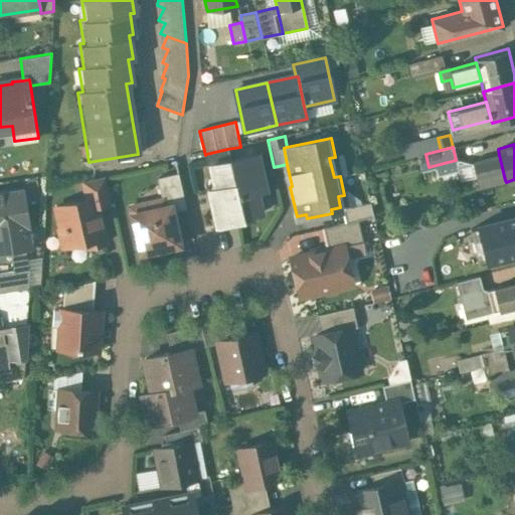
[(227,149),(206,154),(209,167),(210,166),(230,161),(227,149)]
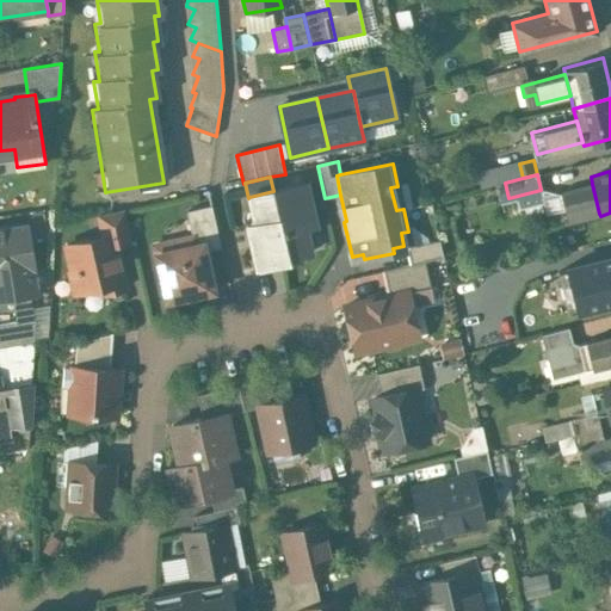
[(273,191),(250,197),(257,223),(248,226),(258,267),(300,258),(300,254),(310,252),(306,227),(315,224),(307,184),(273,191)]
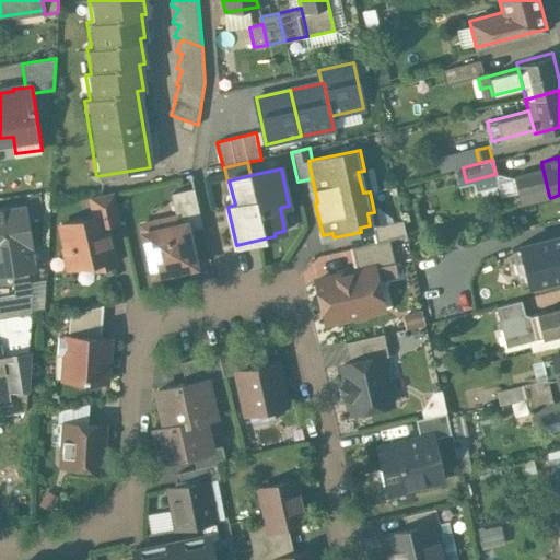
[(543,168),(512,176),(520,203),(549,196),(543,168)]
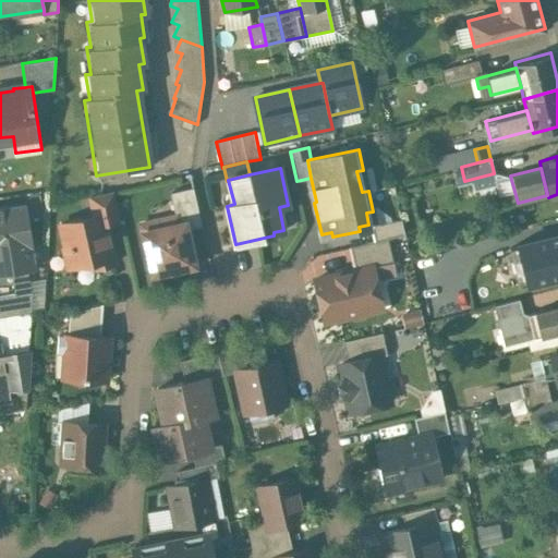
[(193,187),(170,193),(176,216),(178,223),(185,221),(187,229),(202,226),(193,187)]
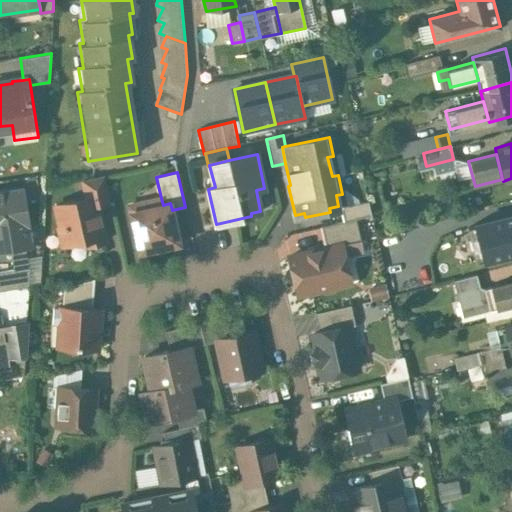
[(104,175),(82,180),(86,198),(95,196),(97,204),(110,201),(104,175)]
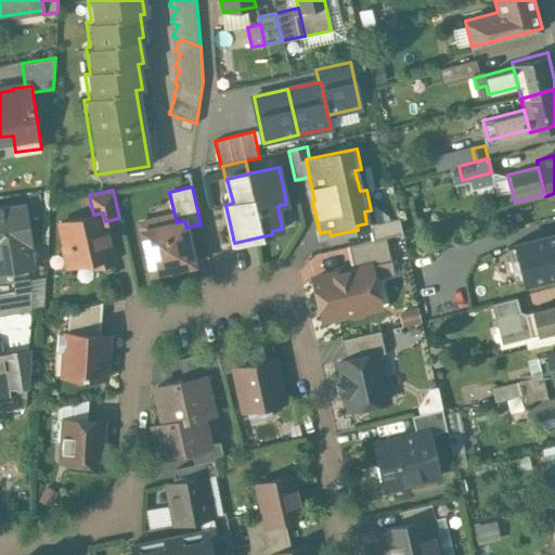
[(24,206),(0,209),(0,269),(10,268),(14,293),(31,289),(28,267),(34,267),(24,206)]
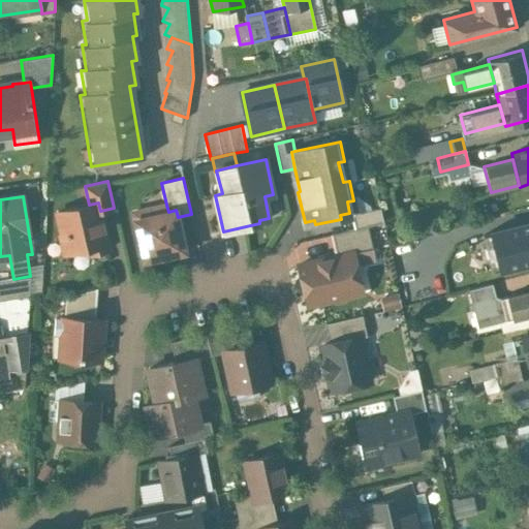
[(89,205),(58,212),(63,235),(66,235),(70,251),(88,247),(89,253),(109,249),(100,211),(98,203),(89,205)]
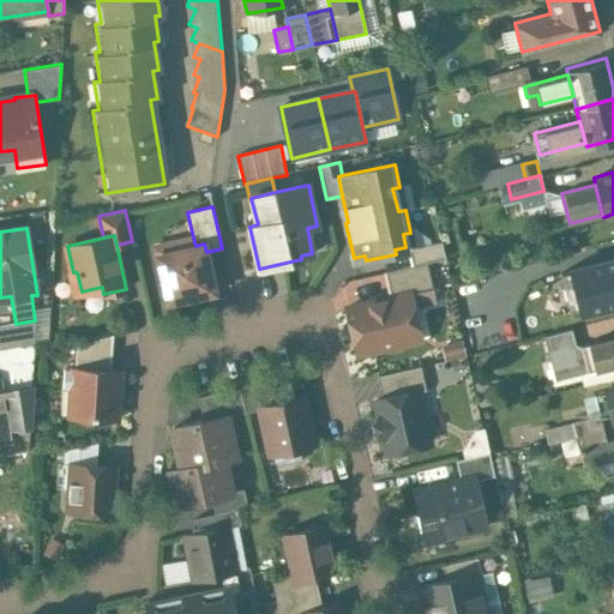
[(193,238),(155,246),(167,302),(215,292),(206,252),(204,244),(196,246),(193,238)]
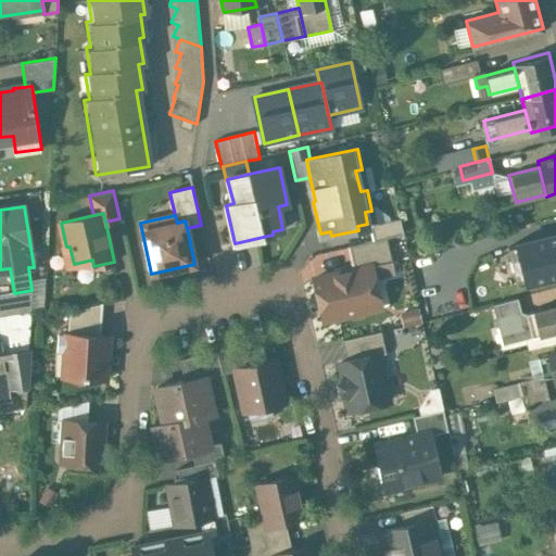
[(401,218),(373,225),(370,227),(374,240),(387,238),(404,234),(401,218)]
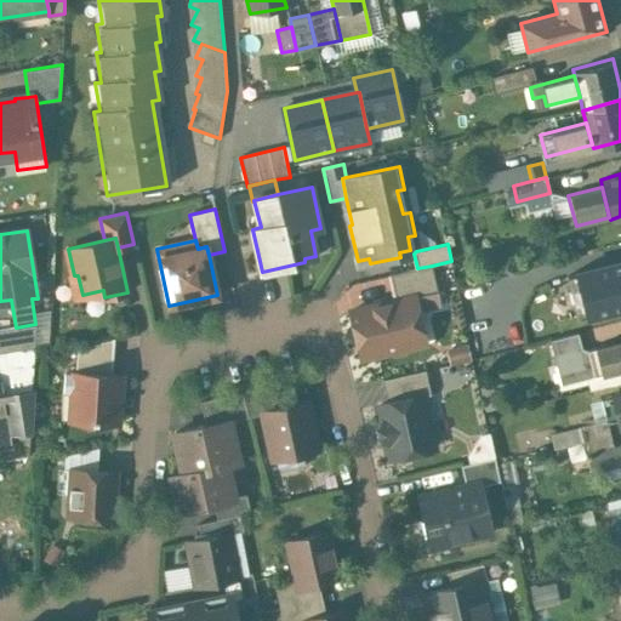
[(585,319),(620,311),(620,260),(574,271),(585,319)]
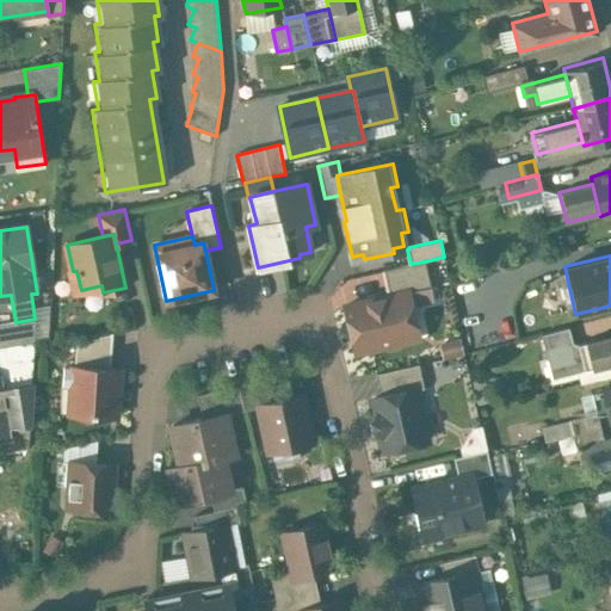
[(411,264),(383,271),(389,296),(408,291),(408,292),(431,288),(425,261),(411,264)]
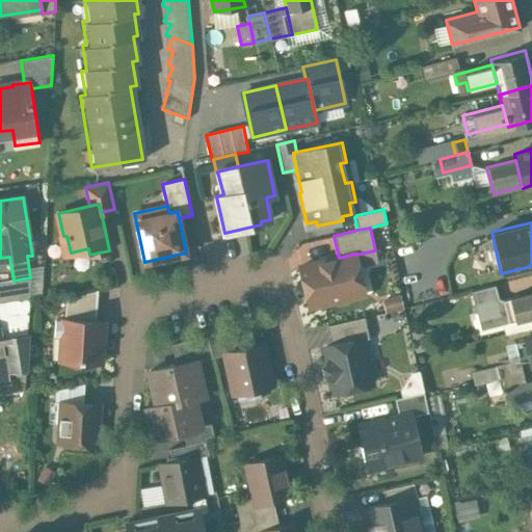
[(339,258),(300,266),(310,306),(331,301),(337,304),(346,301),(349,297),(365,293),(355,255),(355,254),(339,258)]
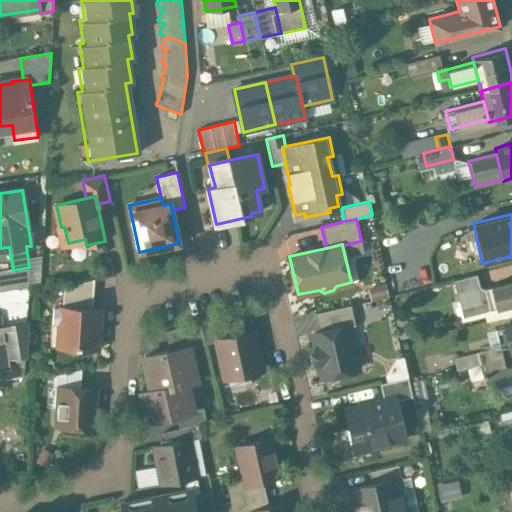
[(13,270),(0,271),(0,289),(2,289),(28,285),(29,267),(13,270)]
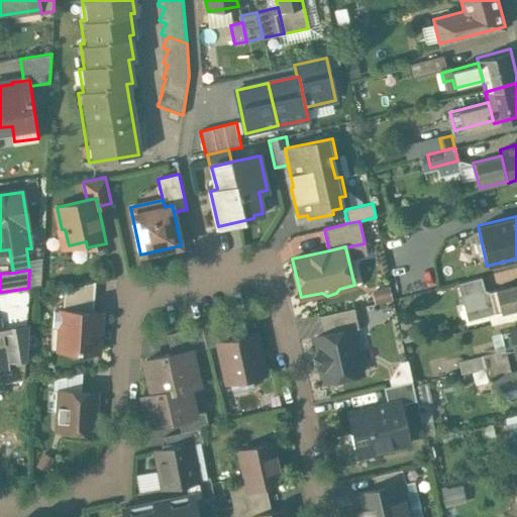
[(482,277),(458,283),(461,296),(485,290),(482,277)]
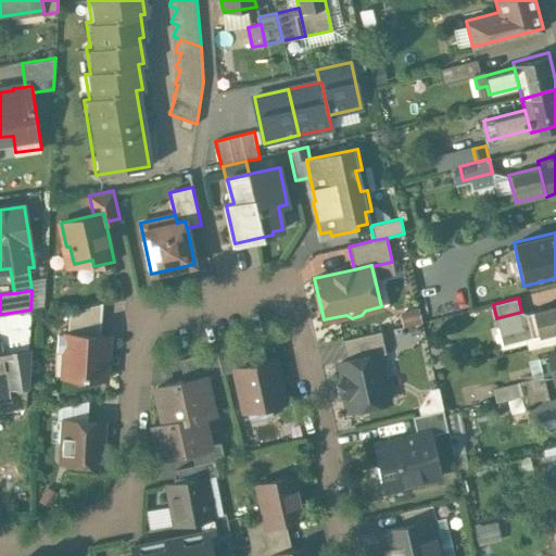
[(102,302),(70,310),(67,332),(100,335),(102,302)]
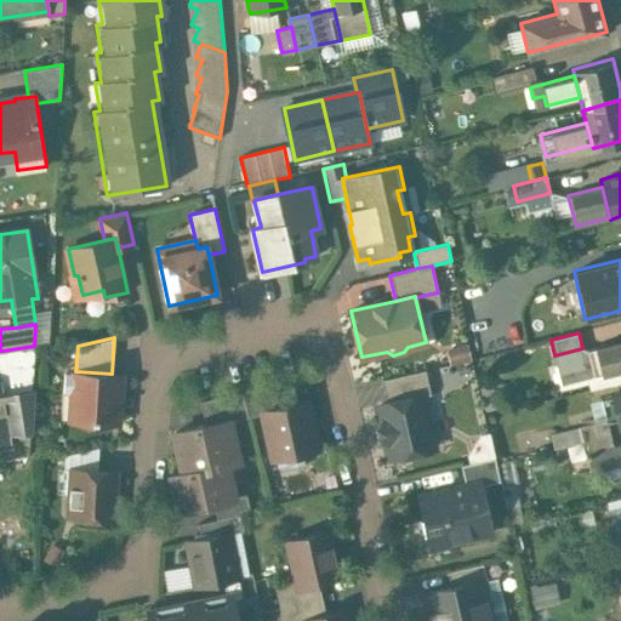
[(620,341),(588,349),(594,376),(620,369),(620,341)]
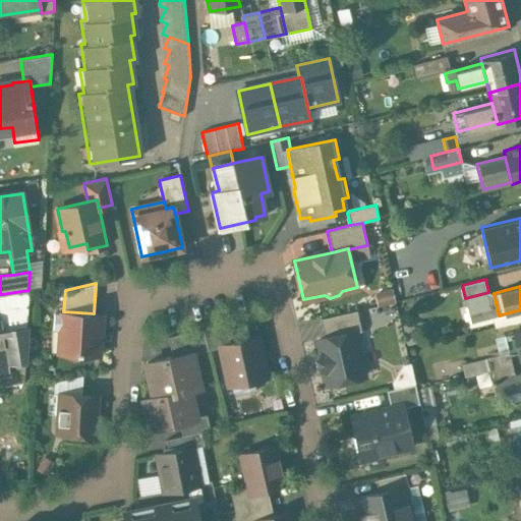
[(29,290),(2,294),(6,319),(27,314),(29,290)]
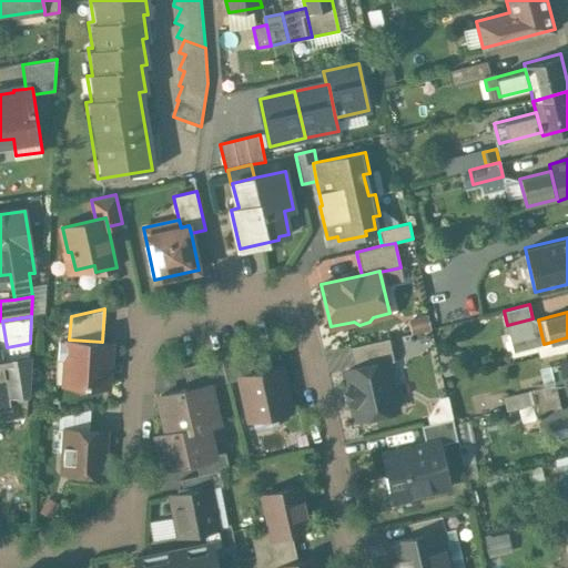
[(389,338),(351,347),(355,368),(386,361),(386,362),(394,361),(389,338)]
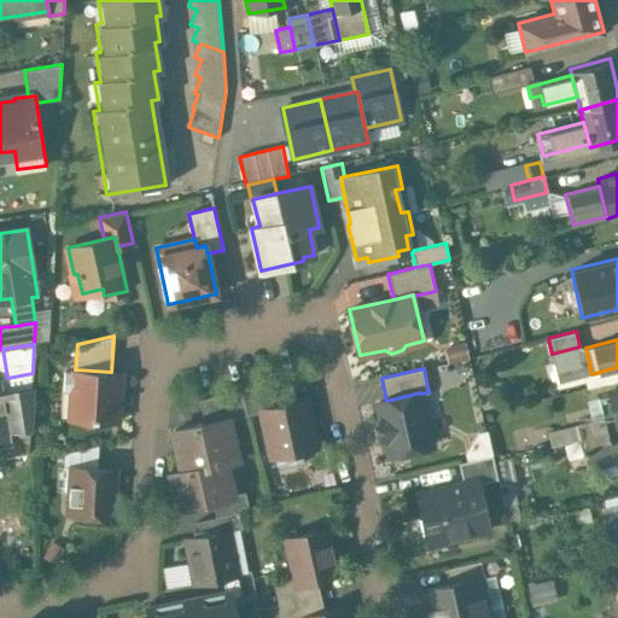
[(75,369),(73,369),(73,371),(64,371),(63,390),(71,390),(70,418),(118,421),(121,373),(111,372),(75,369)]
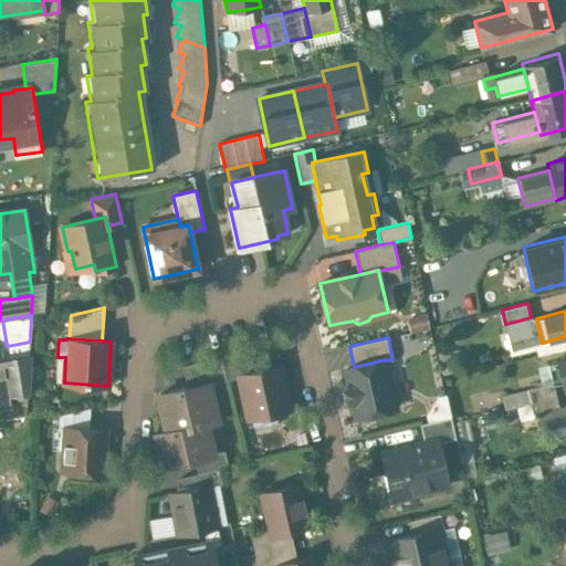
[(266,346),(222,356),(227,379),(240,376),(240,375),(272,368),(266,346)]
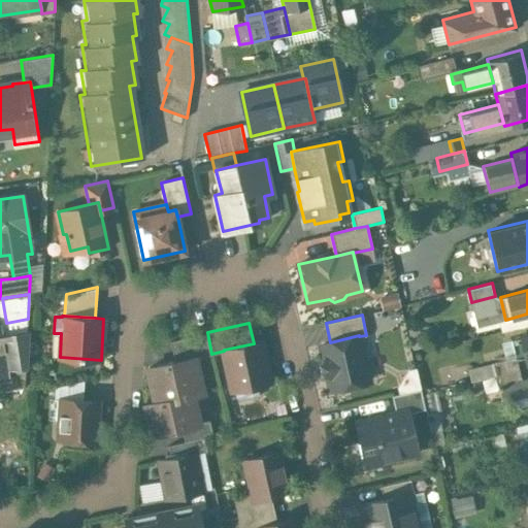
[(2,335),(0,335),(0,341),(5,369),(0,370),(0,374),(3,391),(26,387),(28,330),(2,335)]
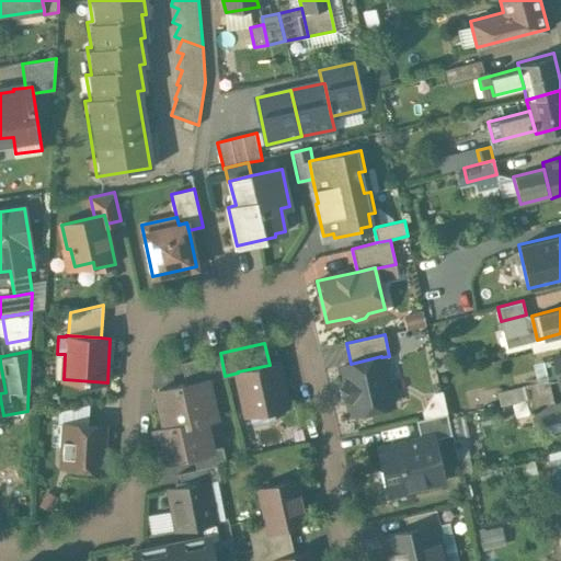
[(220,353),(181,362),(186,384),(205,379),(206,380),(225,376),(220,353)]
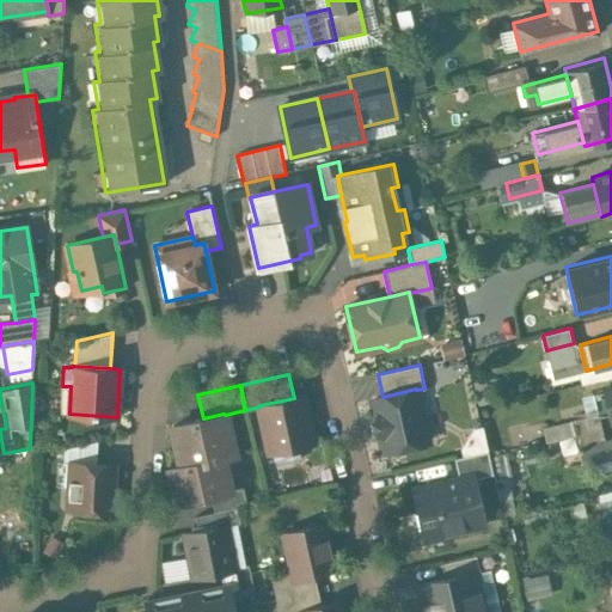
[(383,397),(374,398),(378,414),(374,420),(377,430),(383,435),(386,451),(428,441),(427,438),(430,432),(428,420),(422,416),(416,390),(416,389),(383,397)]
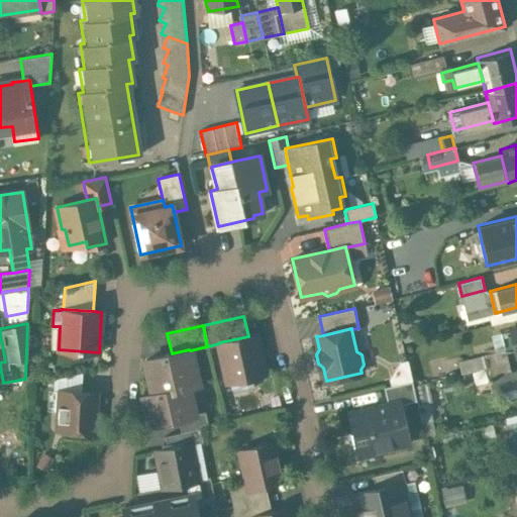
[(248,336),(219,342),(219,343),(227,381),(265,373),(255,334),(248,336)]
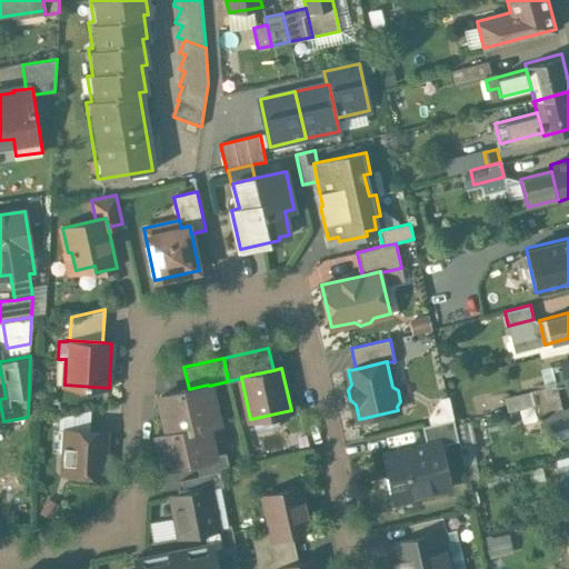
[(189,389),(160,395),(169,432),(169,433),(206,426),(217,422),(209,386),(208,385),(189,389)]
